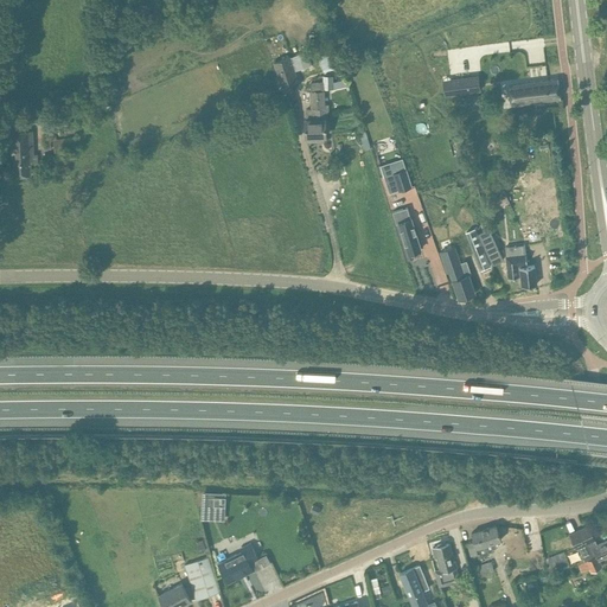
[(327,71),(334,68),(337,75),(345,71),(337,50),(333,43),(315,51),(325,72),(327,71)]
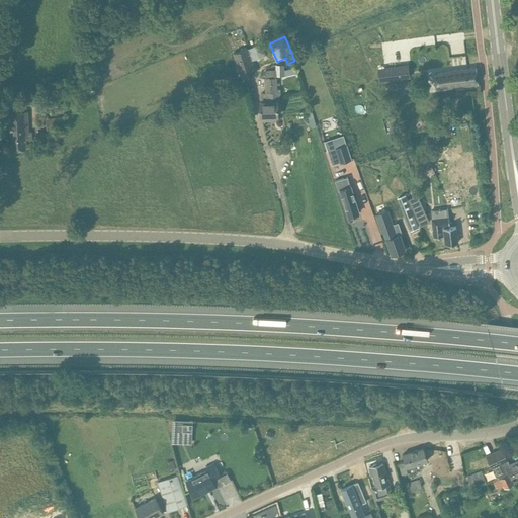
[(256,73),(248,48),(233,53),(241,78),(256,73)]
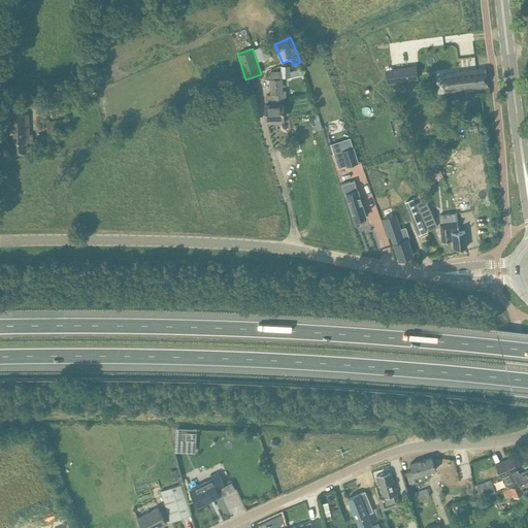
[(416,66),(393,69),(394,81),(418,78),(416,66)]
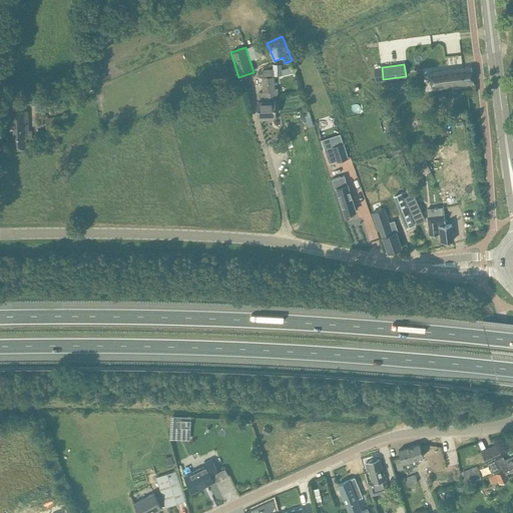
[(295,66),(285,68),(286,74),(296,72),(295,66)]
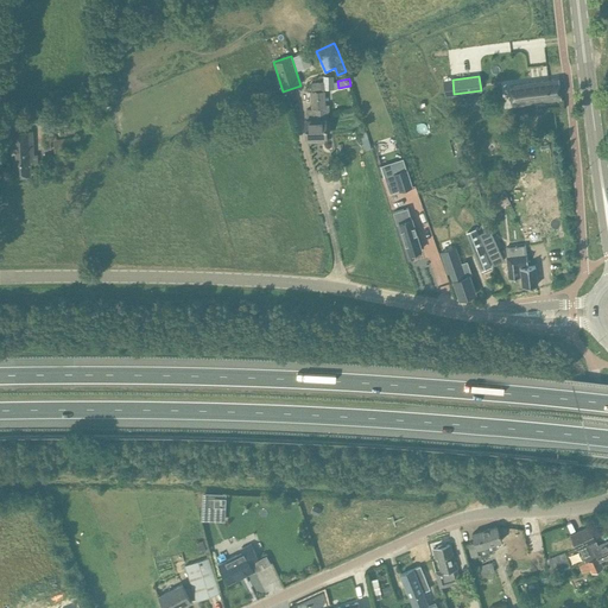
[(551,80),(510,84),(513,105),(562,99),(559,78),(551,80)]
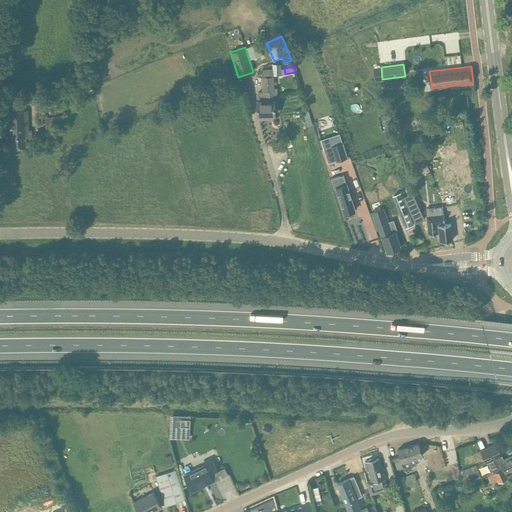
[(259,100),(257,100),(258,115),(259,115),(259,119),(267,118),(267,114),(275,114),(274,104),(274,100),(274,94),(277,94),(277,88),(274,88),(273,77),(273,75),(273,69),(262,69),(262,76),(262,92),(259,92),(259,100)]
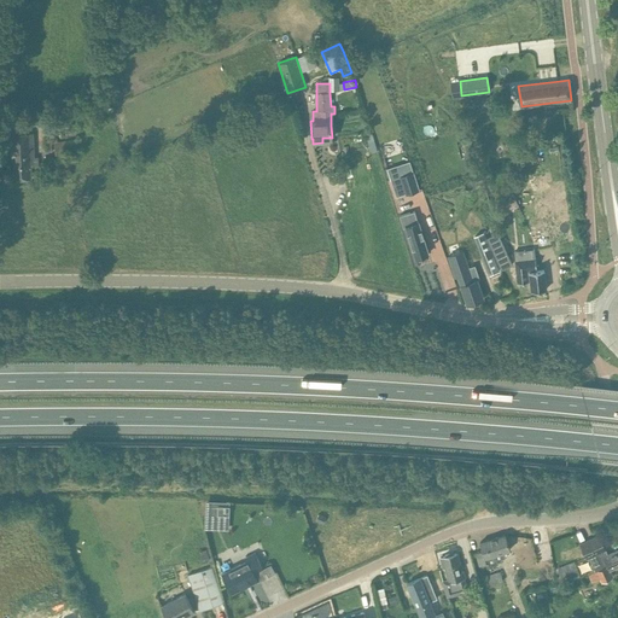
[(34,165),(33,133),(11,134),(13,179),(31,178),(31,167),(34,165)]
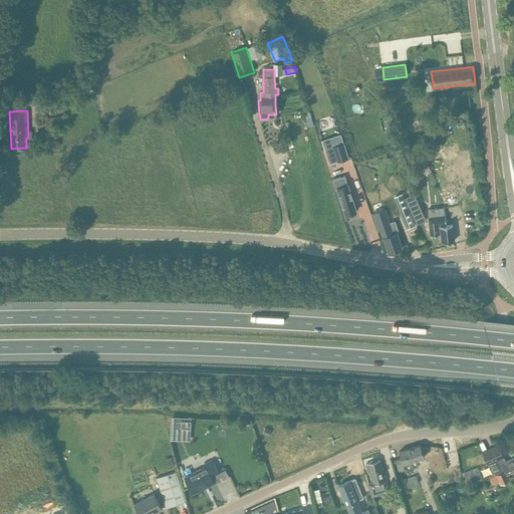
[(47,116),(47,111),(45,111),(46,130),(63,126),(62,115),(48,117),(48,116),(47,116)]
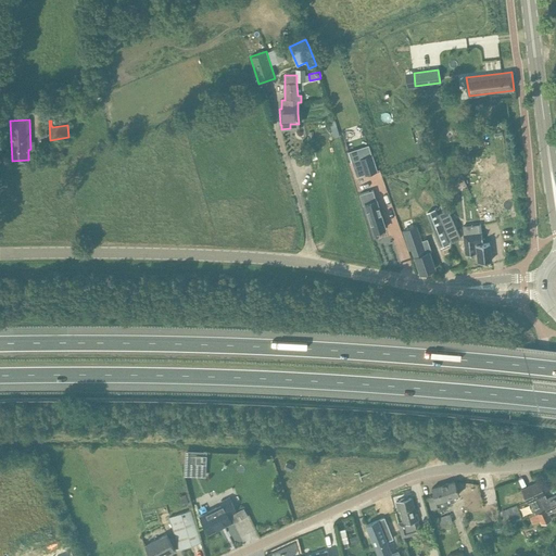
[(368,144),(349,151),(352,162),(357,177),(377,171),(373,155),(368,144)]
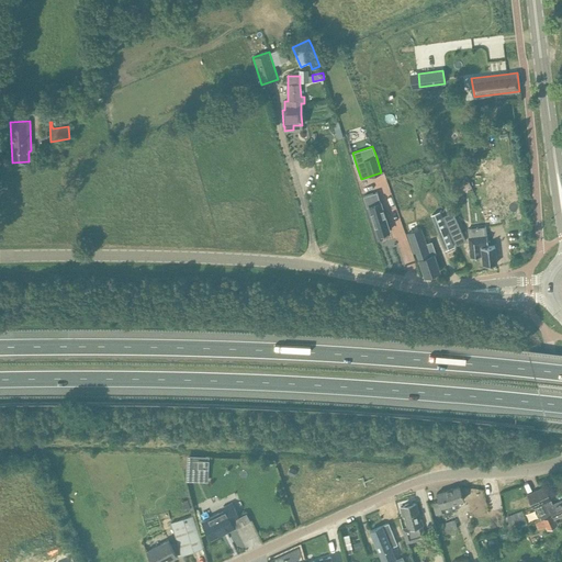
[(367,206),(369,205),(378,234),(390,231),(381,202),(377,191),(363,195),(367,206)]
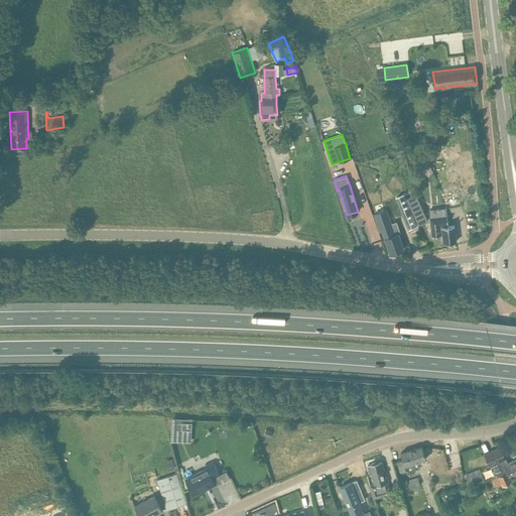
[(404,194),(396,197),(402,214),(411,211),(404,194)]
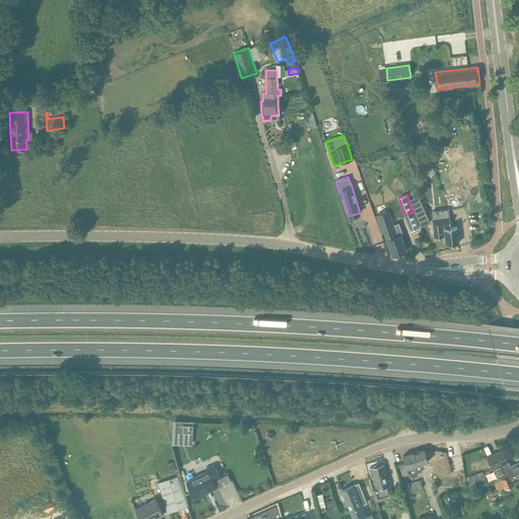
[(419,196),(410,200),(421,226),(430,222),(419,196)]
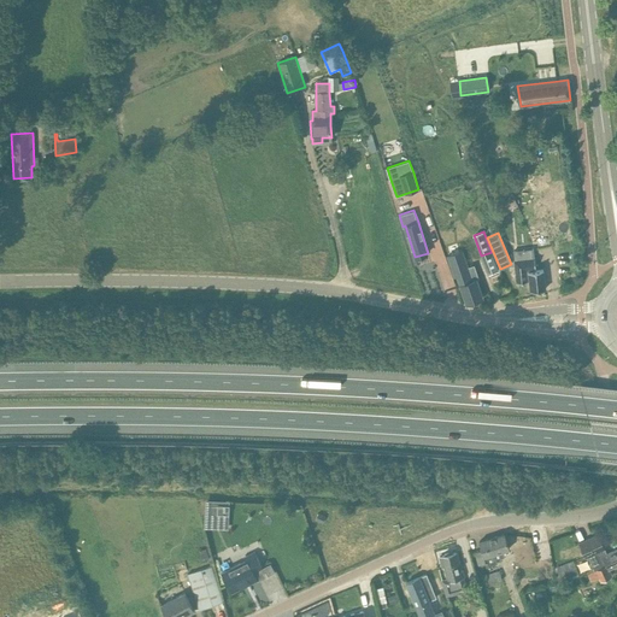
[(534,248),(513,251),(515,260),(517,282),(530,281),(532,291),(545,288),(544,270),(542,258),(535,258),(534,248)]
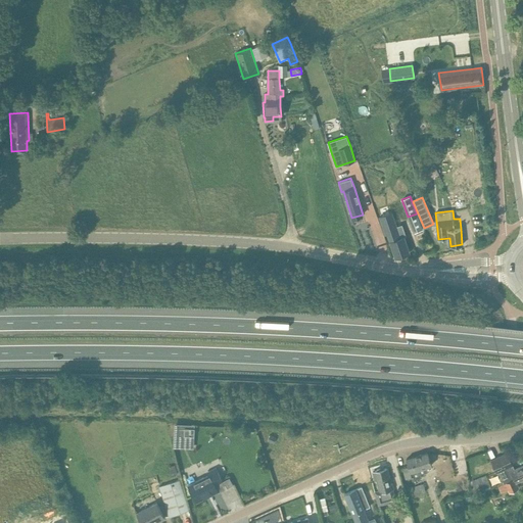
[(392,211),(378,216),(385,235),(388,234),(390,242),(396,257),(409,252),(403,237),(407,236),(401,224),(397,226),(392,211)]
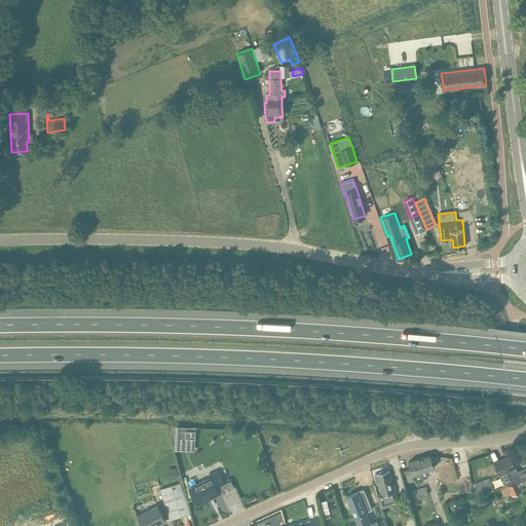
[(176,426),(176,446),(185,446),(186,438),(196,439),(196,427),(176,426)]
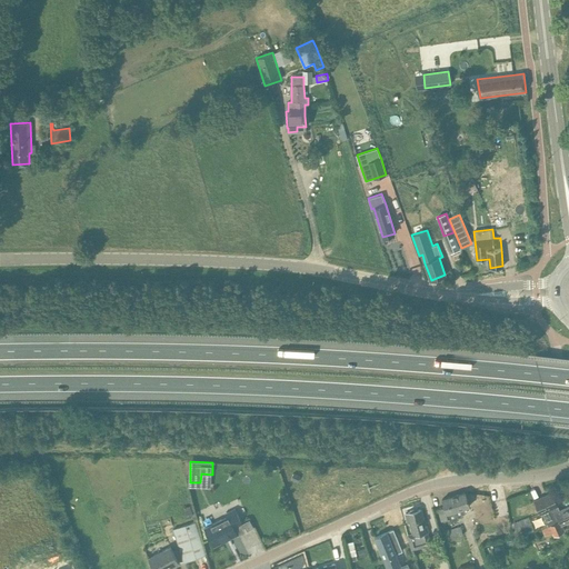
[(445,507),(438,509),(441,521),(448,519),(458,516),(457,510),(470,506),(466,492),(442,499),(445,507)]
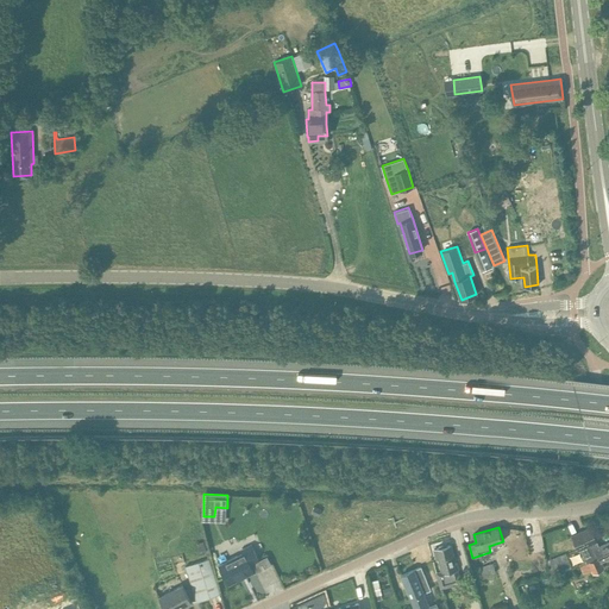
[(581,550),(581,551),(586,564),(600,558),(598,554),(608,550),(608,541),(600,546),(590,527),(572,535),(579,551),(581,550)]
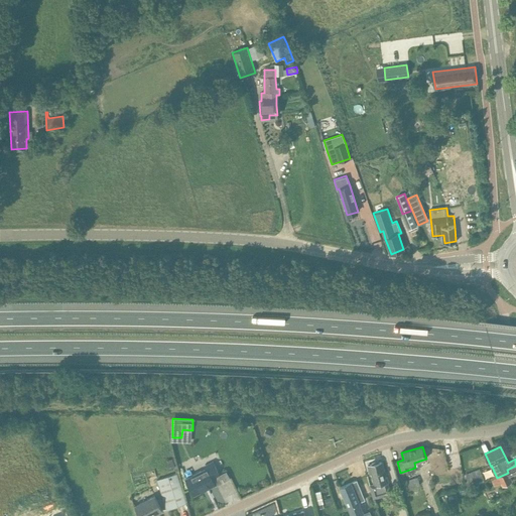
[(167,460),(167,462),(169,468),(175,467),(172,458),(167,460)]
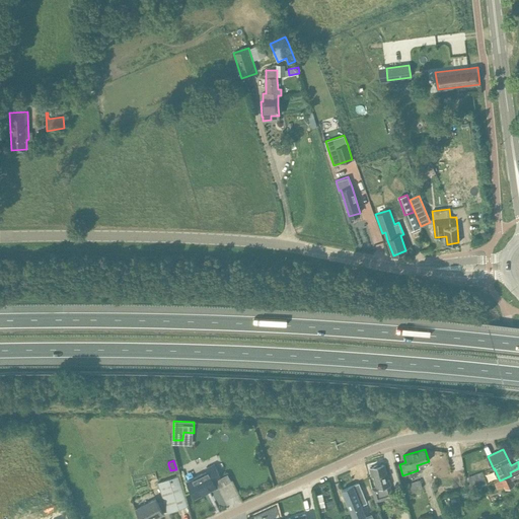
[(370,468),(375,488),(372,489),(375,502),(392,497),(383,464),(381,465),(380,463),(374,465),(374,467),(370,468)]
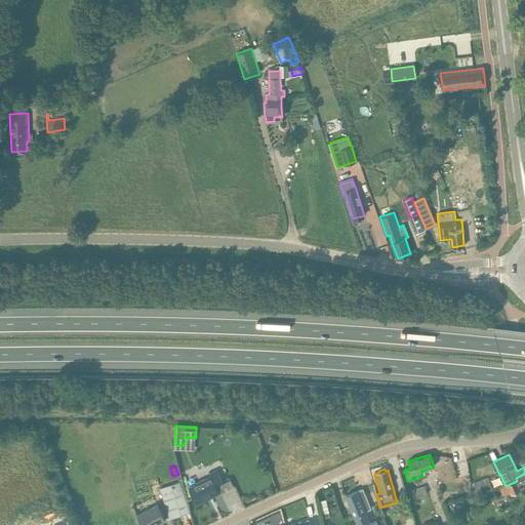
[(189,487),(197,502),(218,492),(215,486),(223,483),(216,471),(207,475),(208,477),(189,487)]
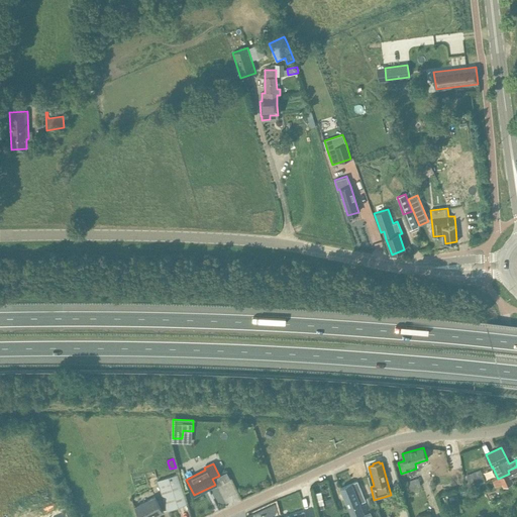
[(498,479),(493,481),(495,487),(502,484),(503,487),(513,482),(510,477),(516,473),(516,467),(508,471),(509,474),(498,479)]
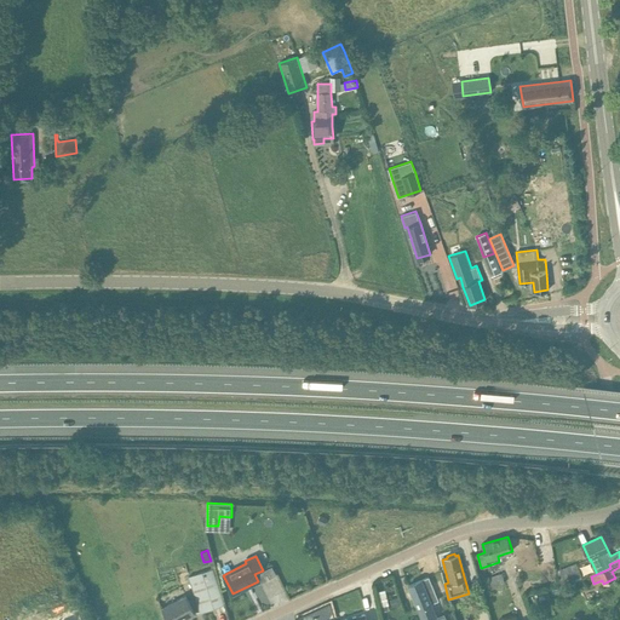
[(578,566),(577,566),(556,573),(560,581),(581,574),(578,566)]
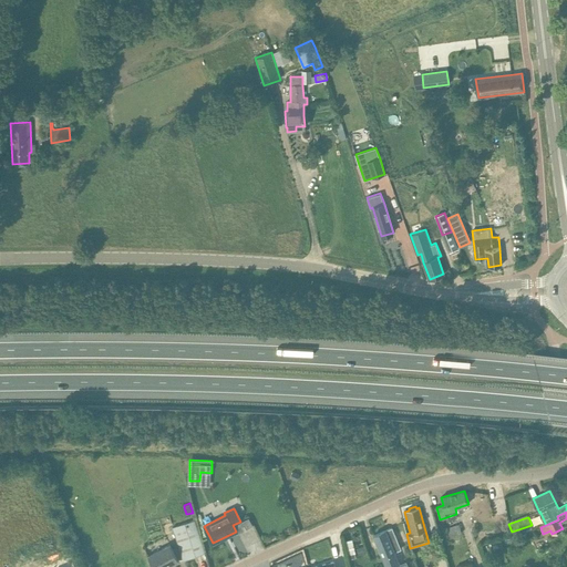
[(173,527),(184,560),(205,554),(194,521),(173,527)]
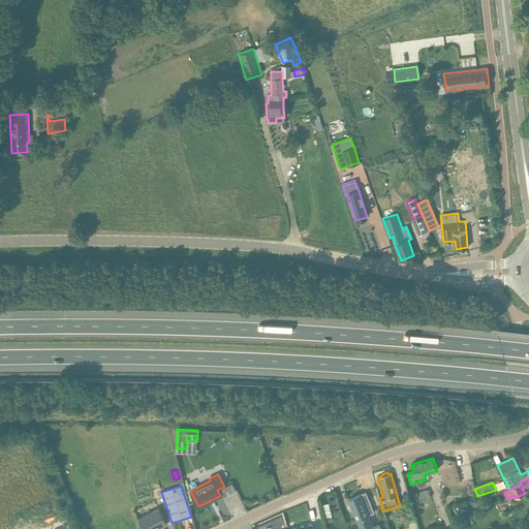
[(415,492),(417,500),(431,497),(429,489),(415,492)]
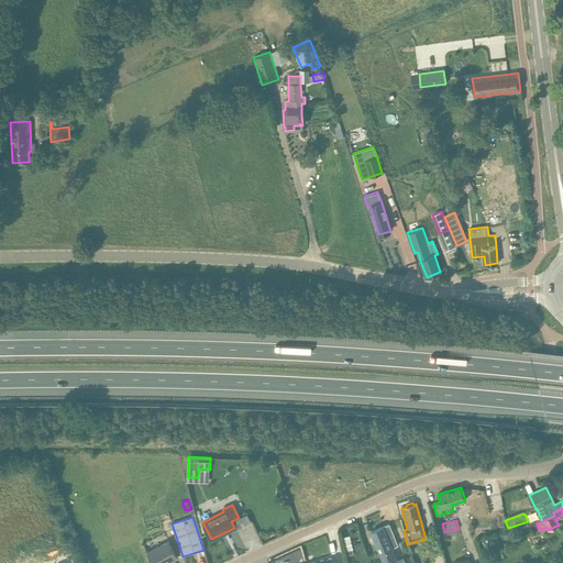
[(371,531),(381,553),(392,549),(392,548),(398,545),(389,523),(371,531)]
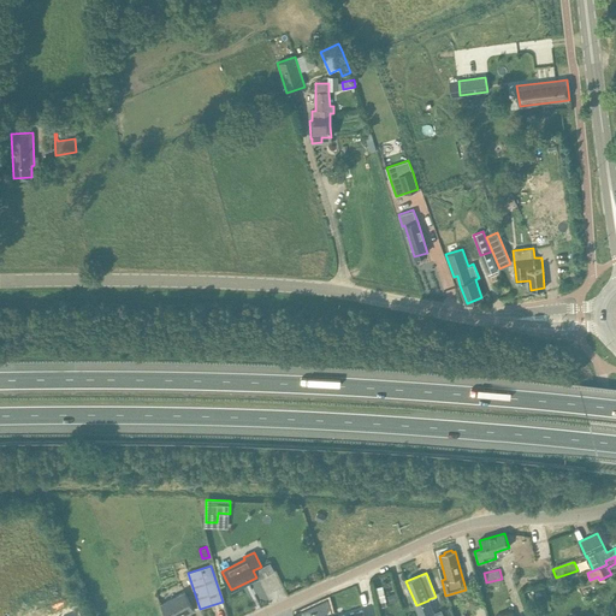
[(383,585),(374,586),(377,602),(385,600),(383,585)]
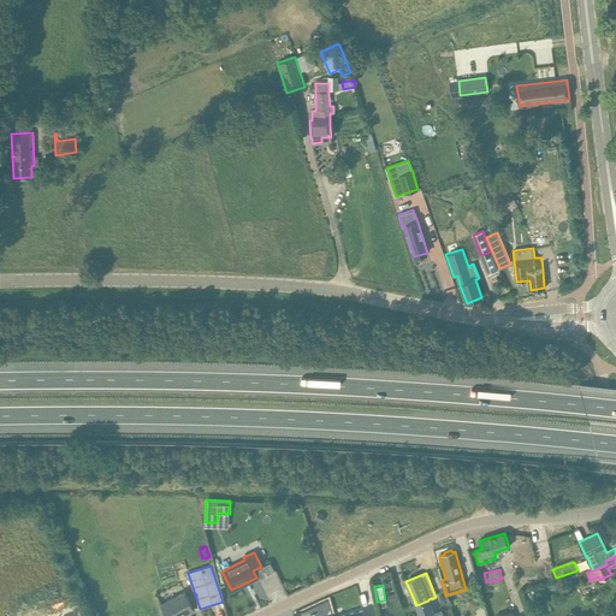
[(161,603),(165,610),(167,615),(179,615),(194,609),(184,591),(161,603)]
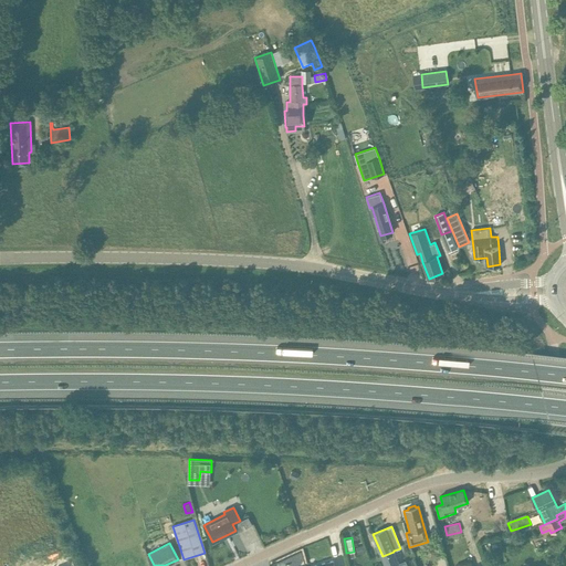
[(365,552),(363,545),(356,547),(358,554),(365,552)]
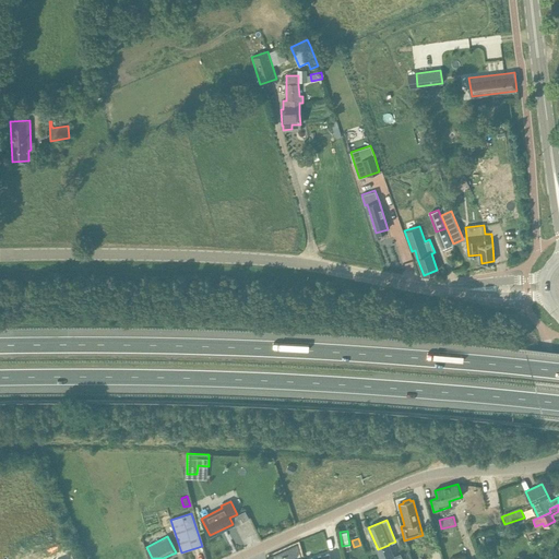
[(393,556),(389,545),(378,549),(381,558),(394,558),(393,556)]
